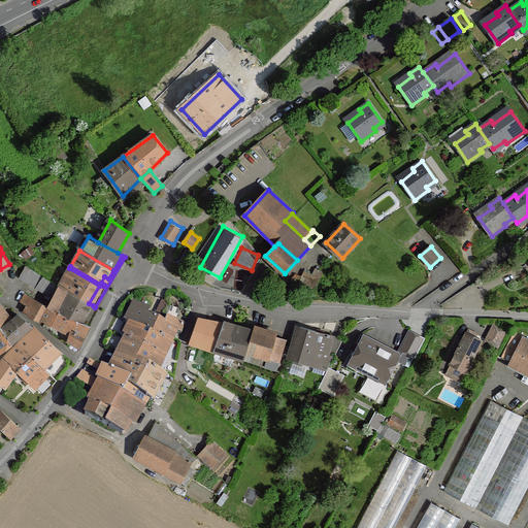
[(54,298),(60,288),(59,288),(26,266),(20,277),(54,298)]
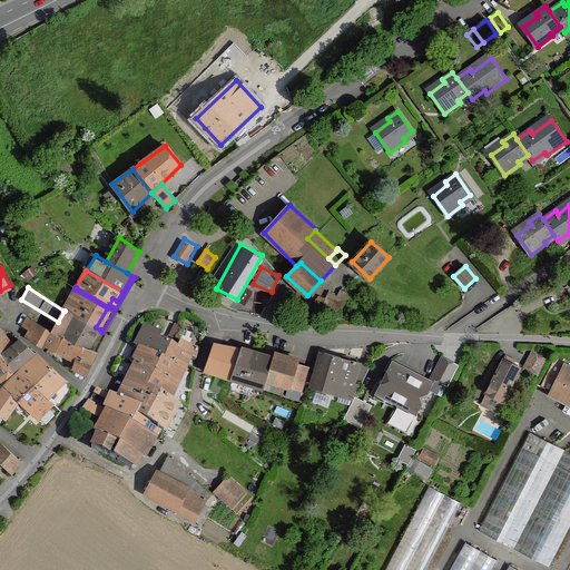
[(65,311),(74,315),(96,327),(107,308),(75,290),(64,311),(65,311)]
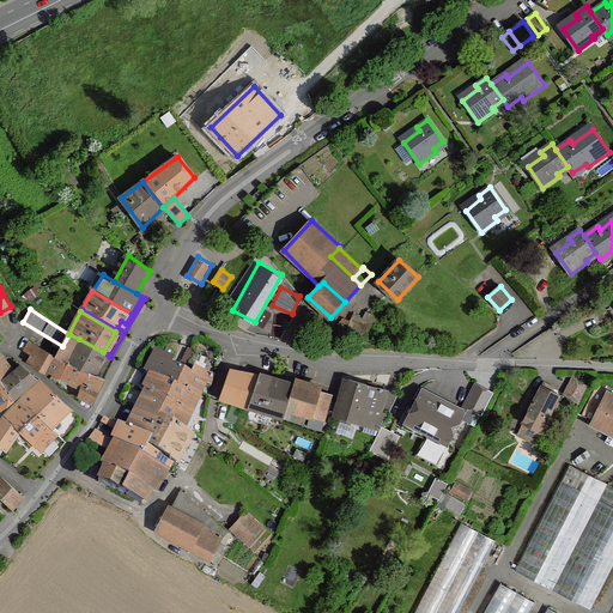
[(70,334),(62,346),(56,356),(67,362),(73,351),(79,339),(70,334)]
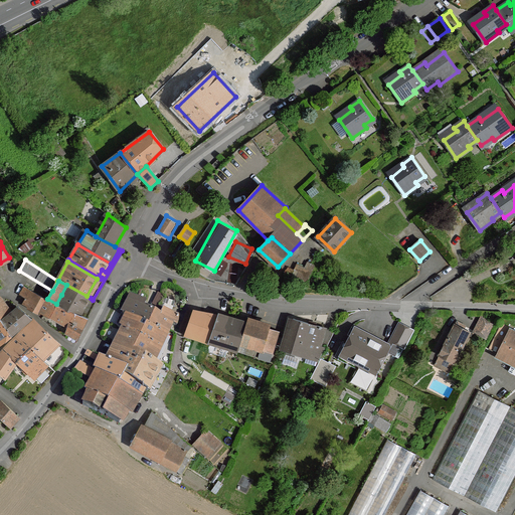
[(66,285),(61,295),(86,307),(91,298),(87,296),(66,285)]
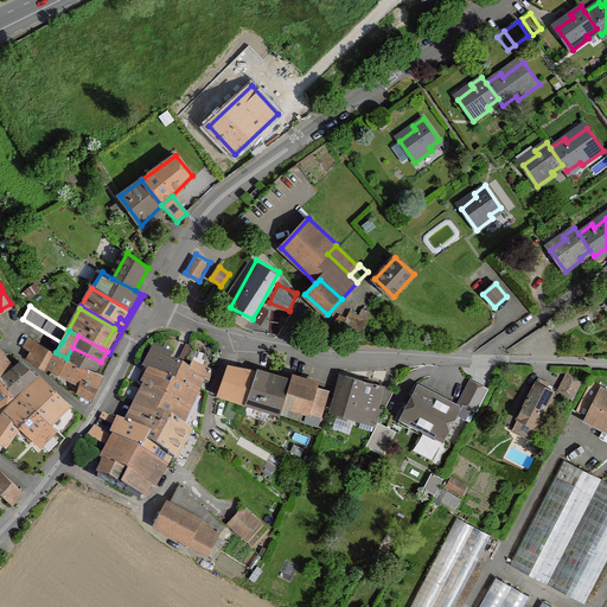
[(34,363),(43,345),(30,338),(24,349),(31,352),(29,357),(34,363)]
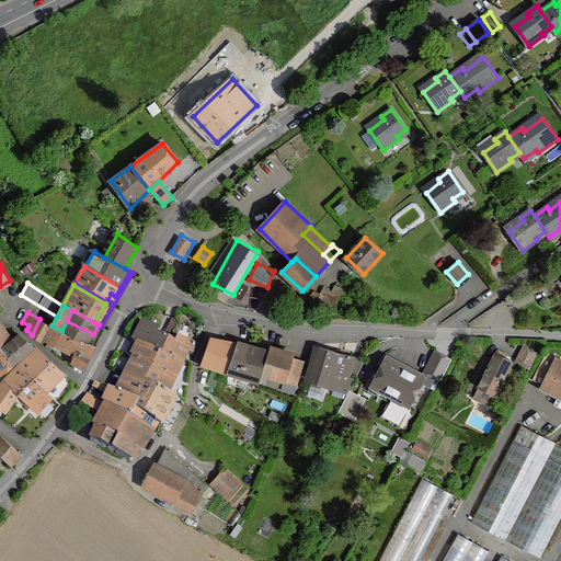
[(55,345),(63,333),(63,332),(61,331),(52,325),(39,319),(32,335),(54,346),(55,345)]
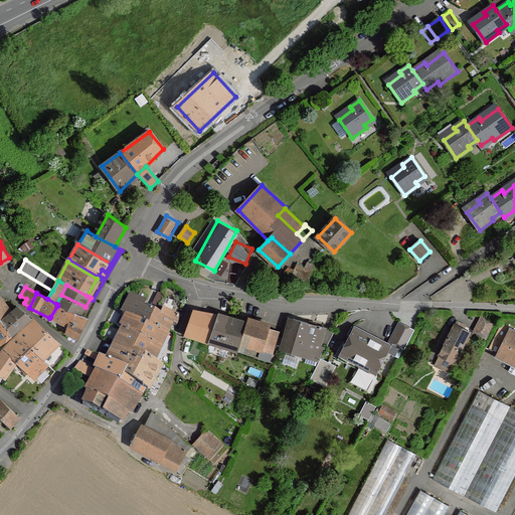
[(61,295),(56,304),(57,305),(57,306),(74,314),(79,317),(80,315),(86,307),(61,295)]
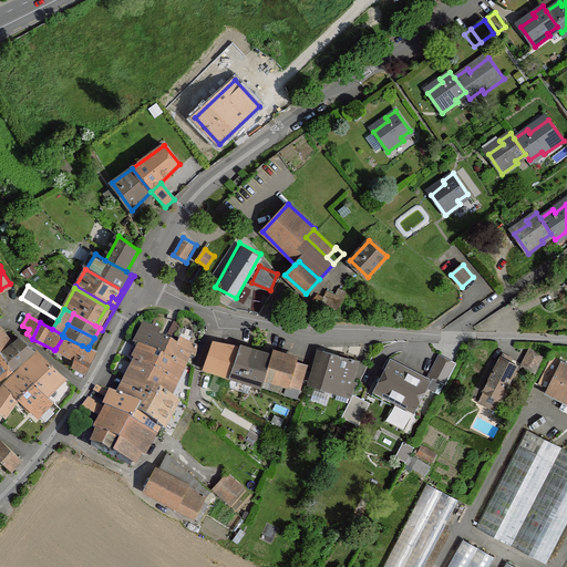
[(9,348),(13,344),(0,328),(0,327),(0,351),(1,353),(9,348)]
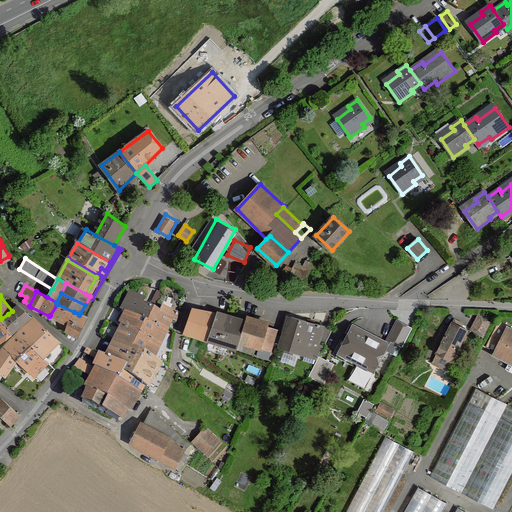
[(149,325),(155,313),(143,307),(145,302),(132,296),(131,301),(128,300),(122,312),(149,325)]
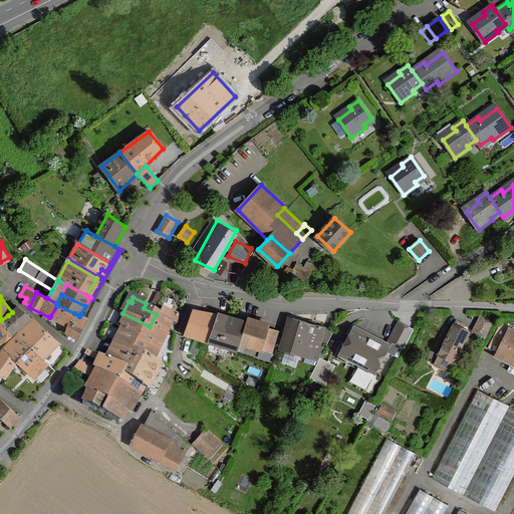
[(67,324),(74,313),(57,305),(50,316),(67,324)]
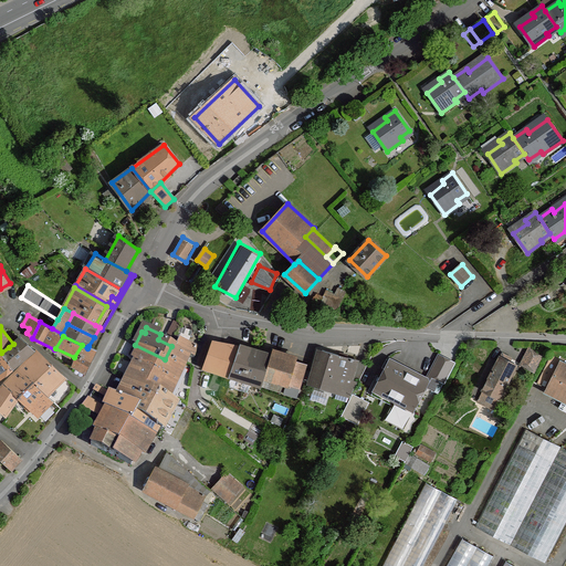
[(20,364),(34,349),(21,338),(13,344),(9,347),(20,364)]
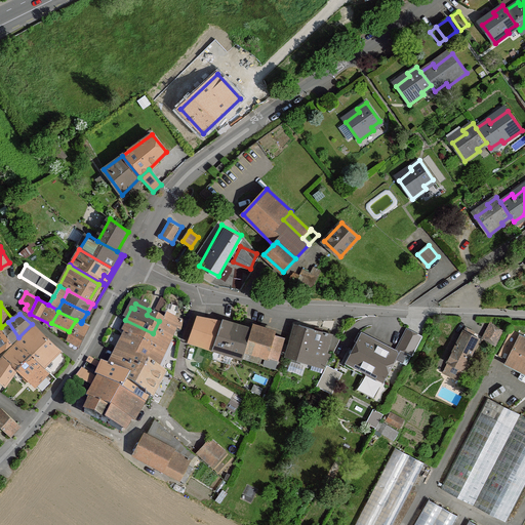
[(153,333),(169,341),(174,330),(180,332),(184,322),(166,317),(164,323),(159,321),(153,333)]
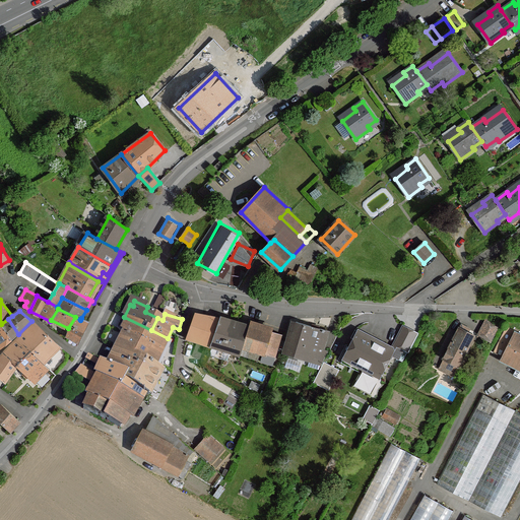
[(187,339),(201,344),(210,317),(197,314),(187,339)]
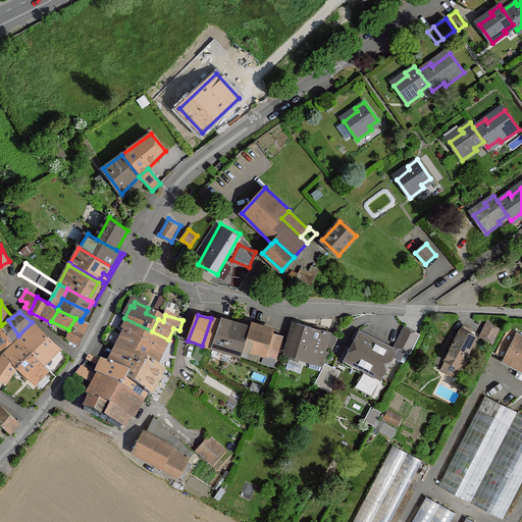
[(81,321),(75,318),(68,329),(63,341),(77,352),(94,325),(90,322),(82,319),(81,321)]
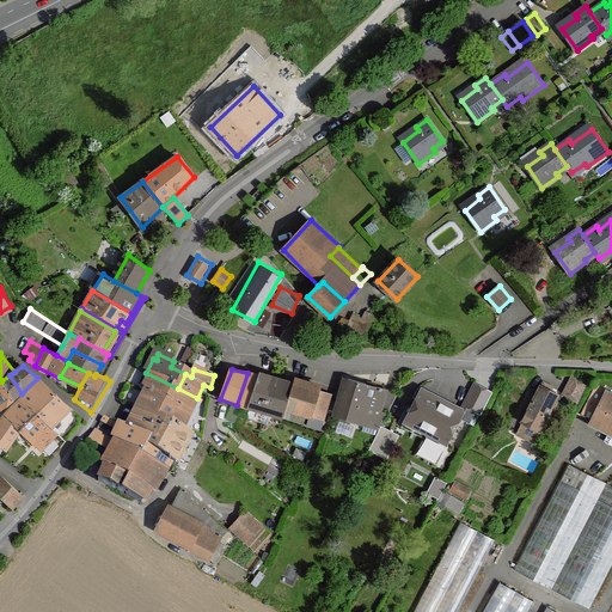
[(177,432),(182,430),(197,398),(178,389),(146,373),(139,387),(142,389),(151,393),(169,402),(160,421),(167,424),(167,426),(177,432)]
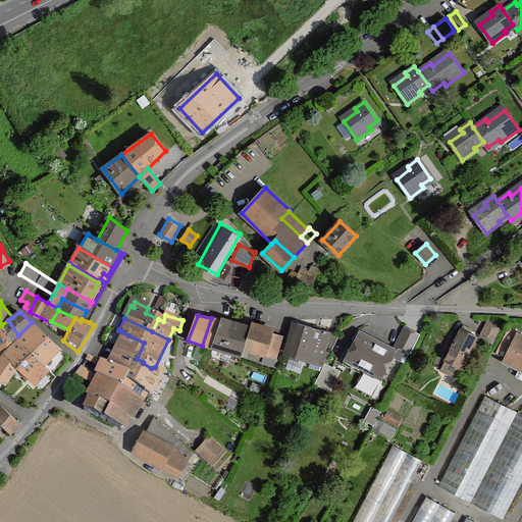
[(211,349),(212,346),(221,320),(211,318),(202,346),(206,347),(211,349)]
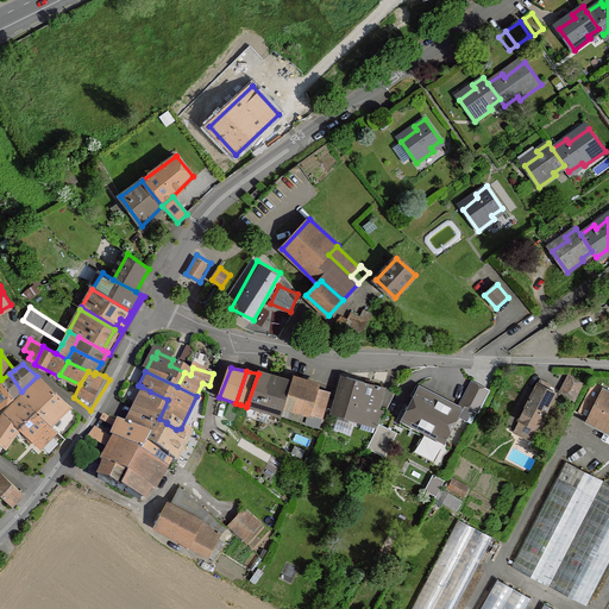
[(22,391),(10,374),(1,380),(13,397),(22,391)]
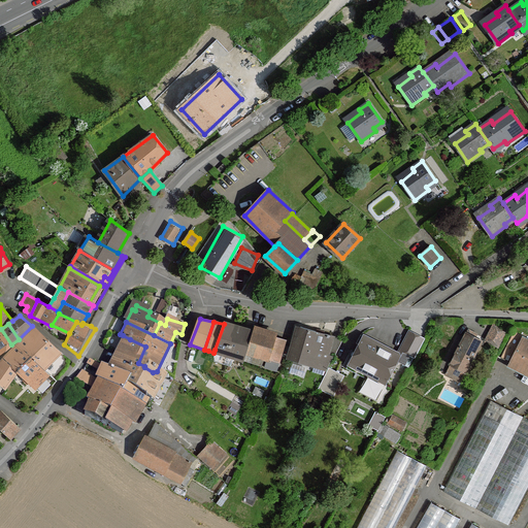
[(246,353),(254,331),(244,328),(244,330),(224,324),(215,350),(244,359),(246,353)]
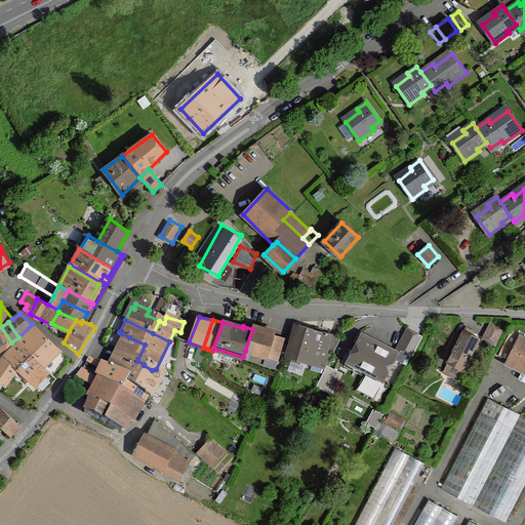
[(503,329),(491,323),(483,338),(495,345),(503,329)]
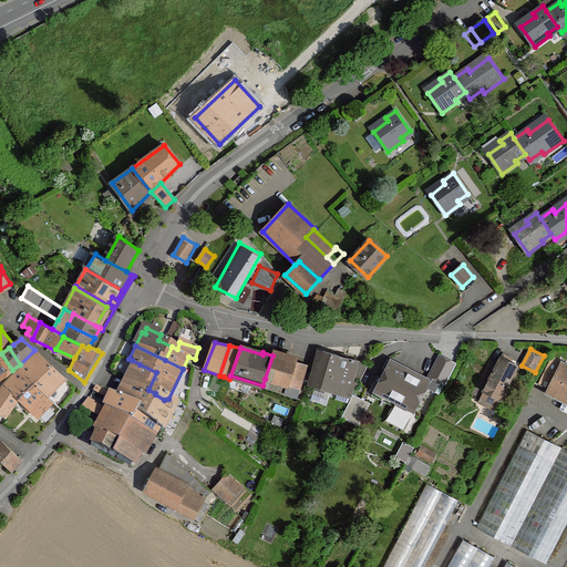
[(12,370),(1,353),(0,351),(0,375),(1,378),(2,379),(12,370)]
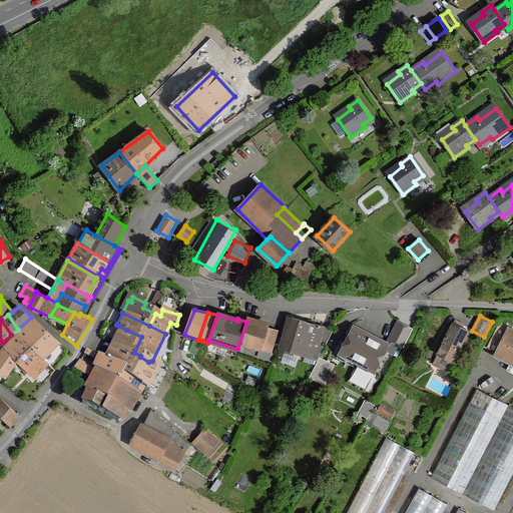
[(324,327),(293,318),(284,348),(318,359),(324,347),(319,345),(324,327)]
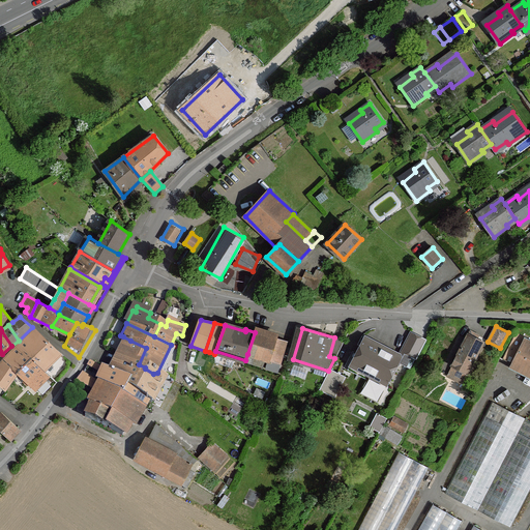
[(56,355),(33,331),(23,340),(48,365),(56,355)]
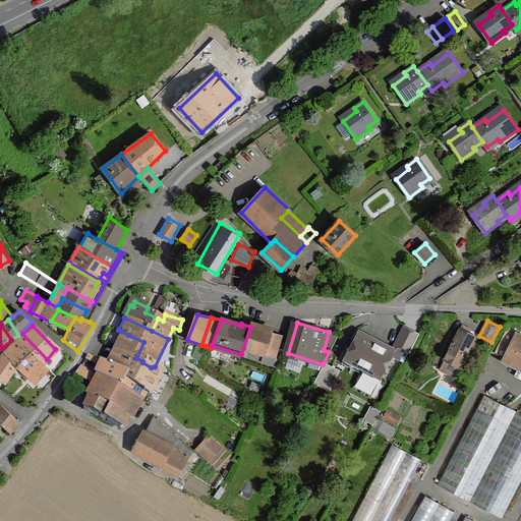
[(243,348),(249,349),(261,353),(265,354),(266,354),(273,333),(250,326),(250,327),(243,348)]
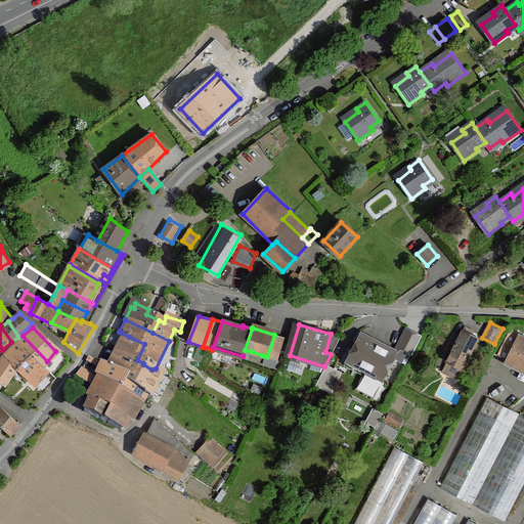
[(407,329),(398,347),(410,354),(421,336),(407,329)]
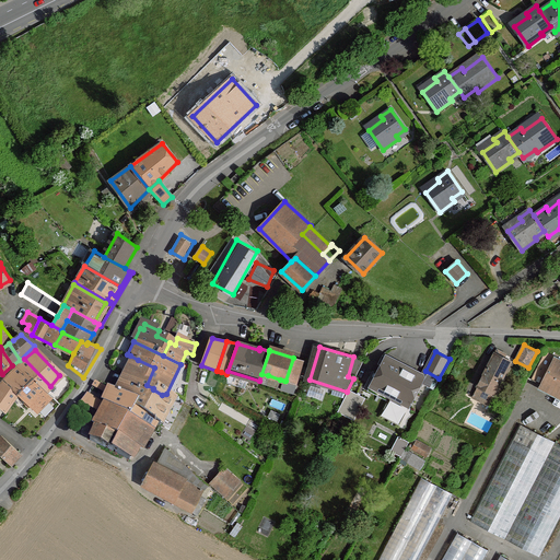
[(511,362),(496,354),(486,373),(501,381),(511,362)]
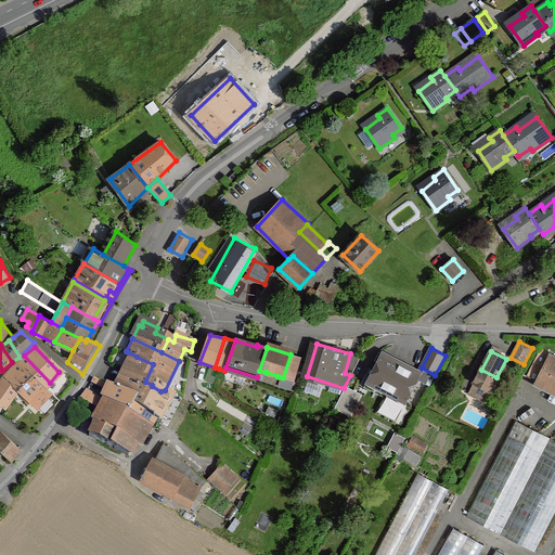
[(137,357),(129,352),(119,371),(111,387),(114,389),(119,391),(137,357)]
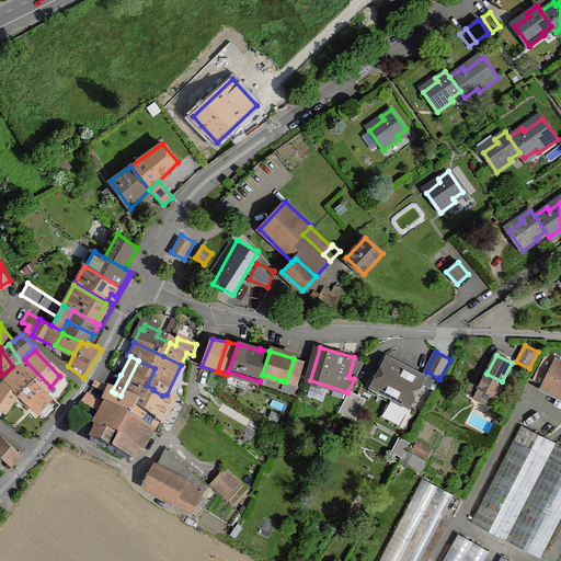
[(544,386),(556,362),(546,356),(534,380),(544,386)]
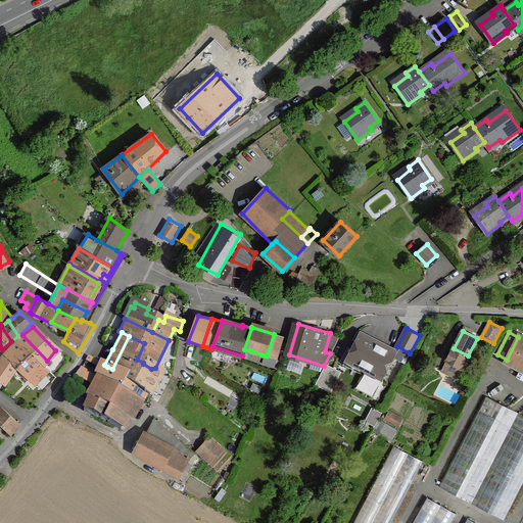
[(394,350),(361,333),(348,358),(366,367),(366,368),(383,377),(393,359),(396,351),(394,350)]
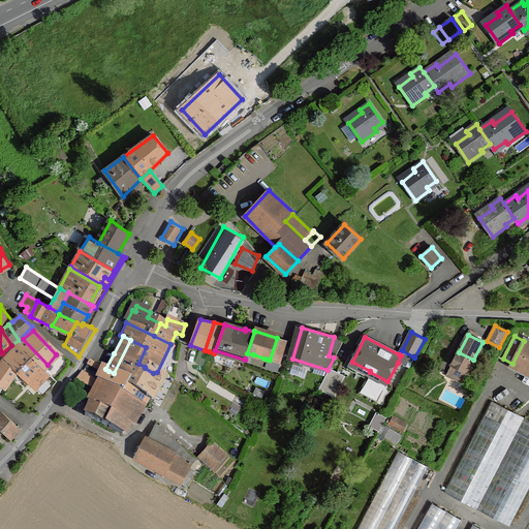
[(270,360),(280,364),(282,355),(287,341),(277,338),(270,360)]
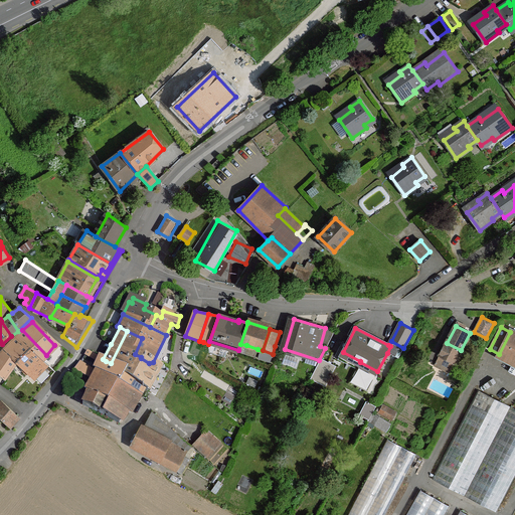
[(50,367),(54,362),(46,355),(22,330),(0,352),(15,366),(35,384),(50,367)]
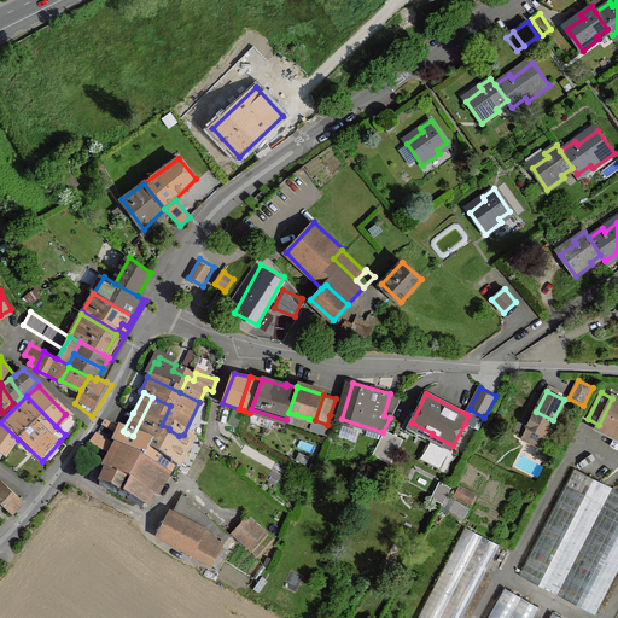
[(170,406),(152,397),(133,436),(152,445),(159,450),(169,430),(169,429),(162,425),(170,406)]
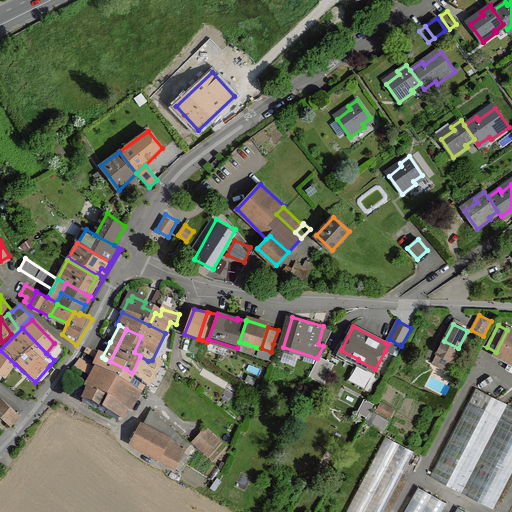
[(511,359),(511,332),(507,330),(496,352),(511,359)]
